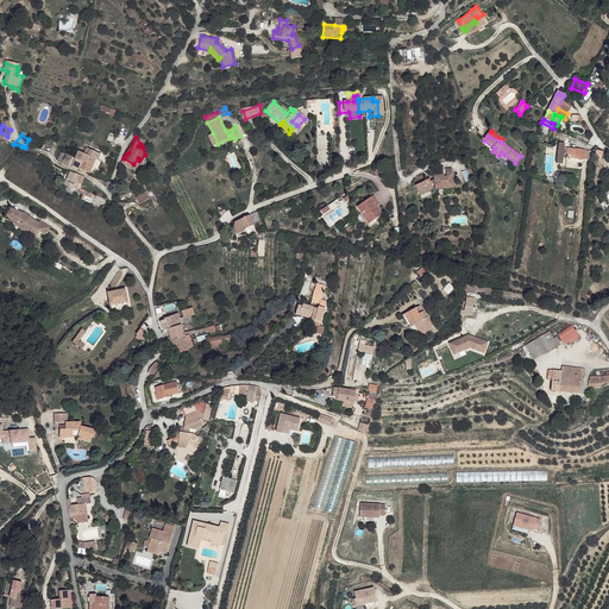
[(565,146),(559,146),(558,154),(558,161),(565,161),(565,159),(566,158),(566,156),(567,156),(567,157),(572,157),(579,157),(579,161),(585,161),(585,152),(585,151),(567,150),(567,151),(564,151),(565,146)]
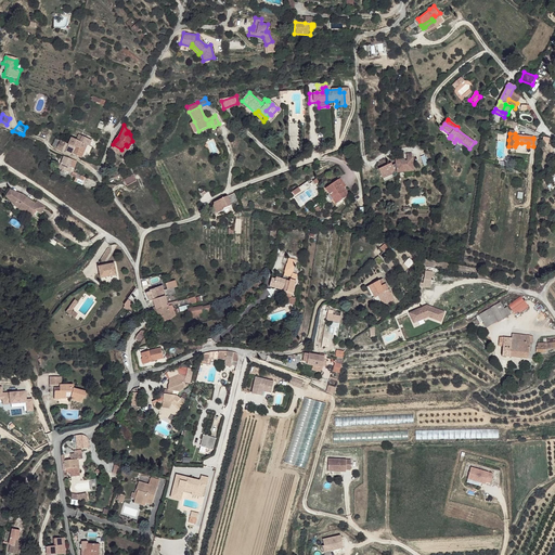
[(72,138),(68,144),(75,147),(79,150),(77,156),(81,157),(87,145),(89,140),(80,136),(79,137),(76,136),(74,139),(72,138)]
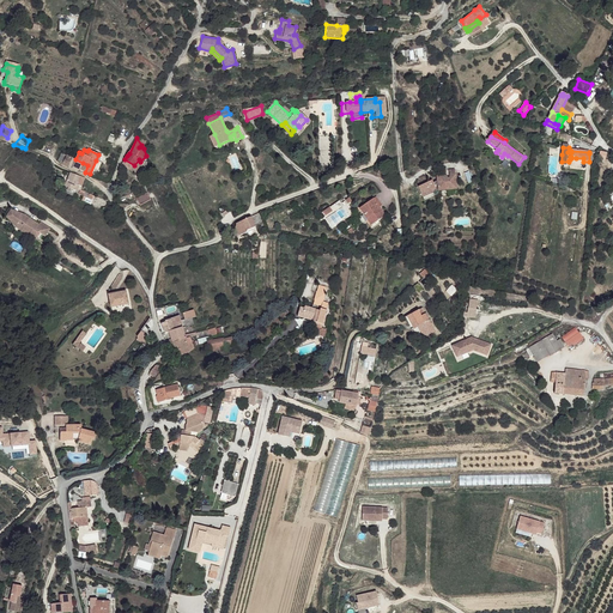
[(61,153),(60,156),(65,158),(62,164),(70,168),(73,159),(61,153)]
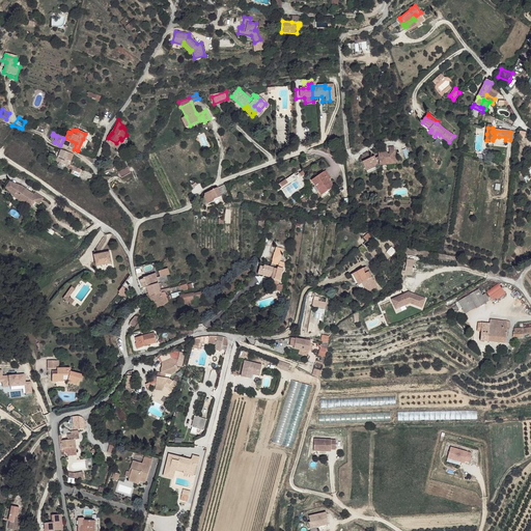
[(65,138),(63,138),(60,145),(66,148),(67,146),(68,147),(72,141),(65,138)]
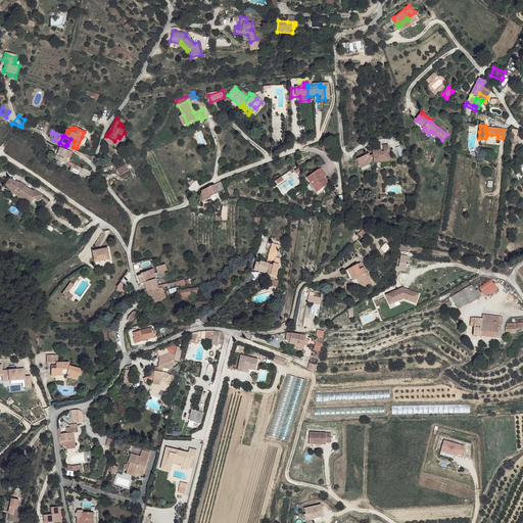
[(106,136),(104,139),(115,146),(121,138),(120,138),(119,136),(114,141),(106,136)]
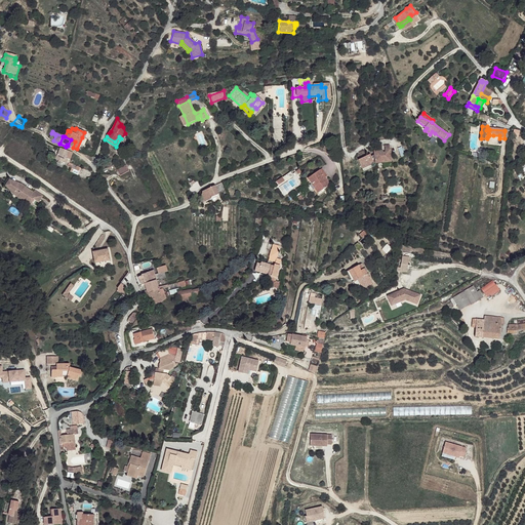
[(61,149),(55,159),(66,163),(68,160),(68,159),(67,158),(69,152),(66,150),(61,149)]
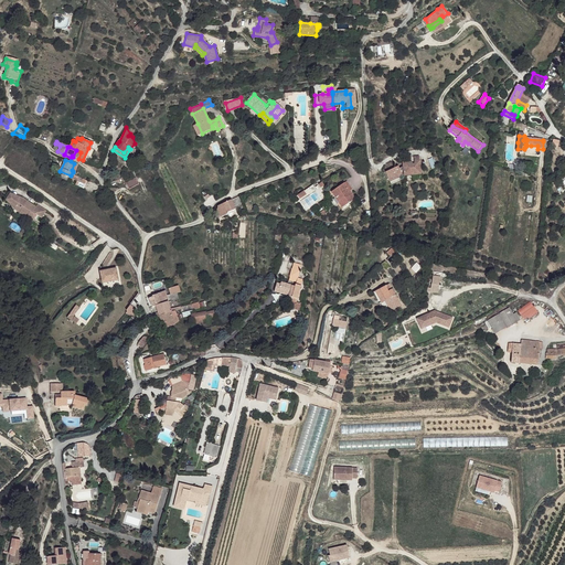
[(385,172),(390,181),(403,176),(400,170),(403,169),(404,174),(420,173),(418,160),(414,161),(414,166),(413,166),(413,163),(412,162),(411,162),(408,161),(402,162),(403,167),(398,168),(398,166),(385,172)]
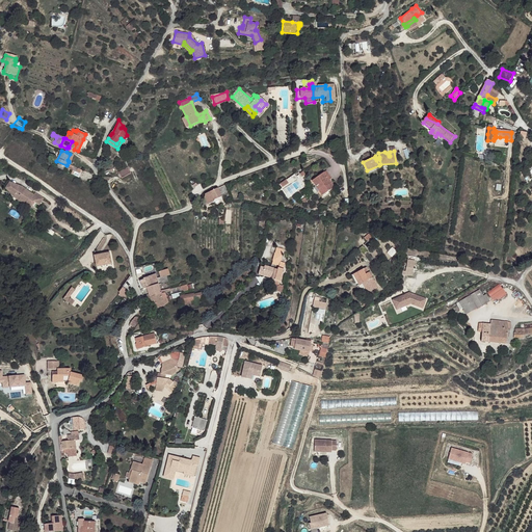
[(126,168),(117,173),(121,179),(129,175),(126,168)]
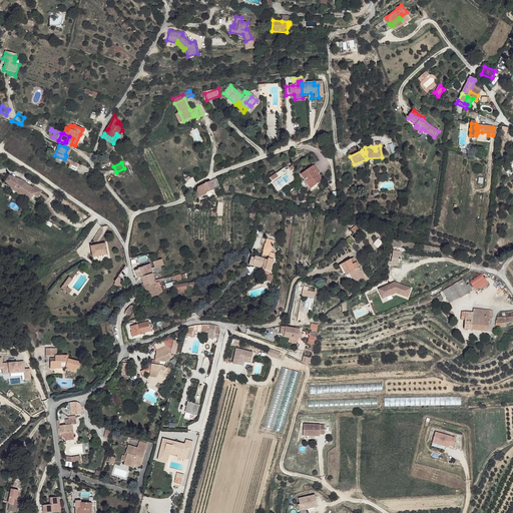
[(312,169),(299,176),(303,182),(306,180),(308,184),(317,177),(312,169)]
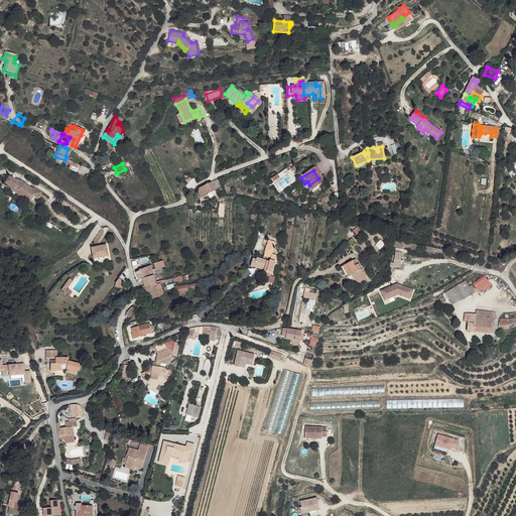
[(8,176),(4,181),(12,187),(13,186),(17,189),(16,191),(28,200),(31,195),(35,198),(40,191),(32,185),(30,187),(26,184),(25,186),(21,183),(22,182),(18,179),(16,181),(8,176)]
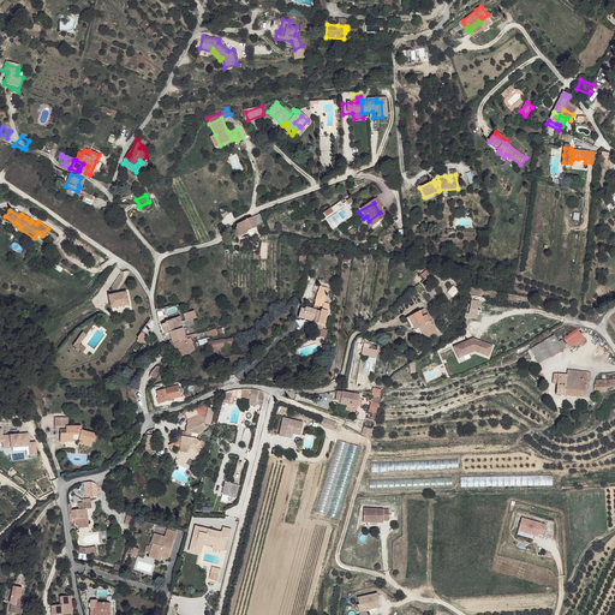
[(258,212),(251,215),(256,224),(262,221),(258,212)]
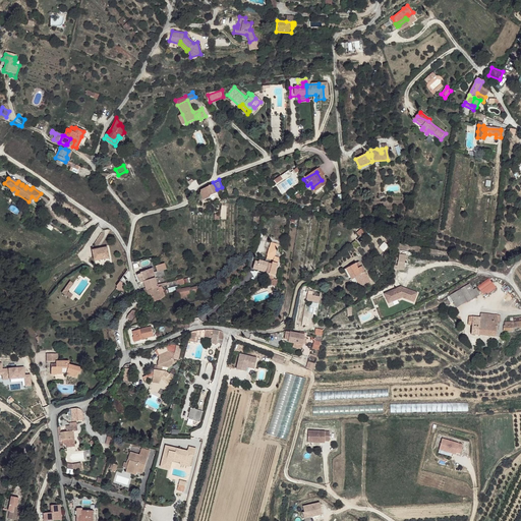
[(322,180),(312,187),(315,192),(326,186),(322,180)]
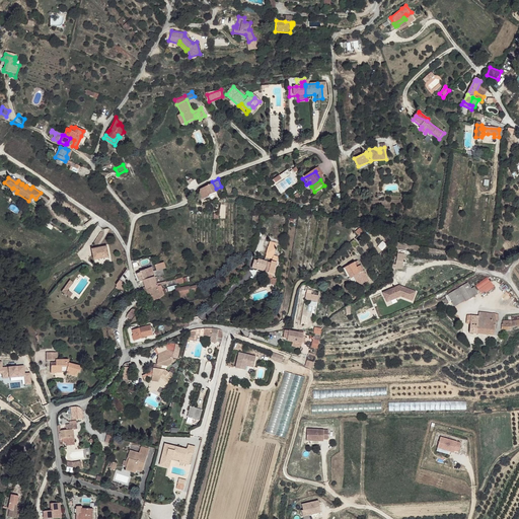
[(216,189),(212,181),(205,184),(201,187),(201,188),(200,189),(201,190),(199,191),(200,192),(203,198),(209,195),(217,191),(216,189)]
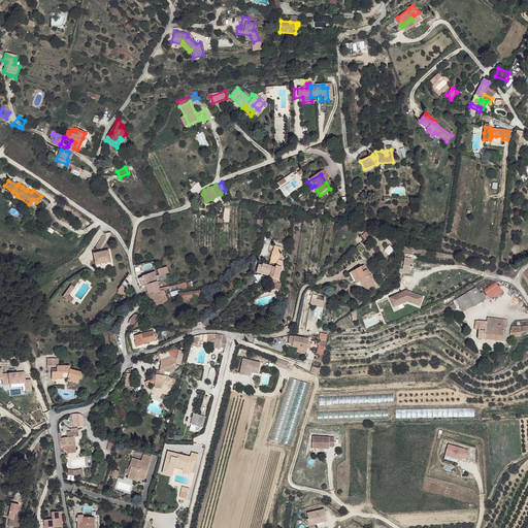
[(279,253),(272,251),(270,258),(277,260),(279,253)]
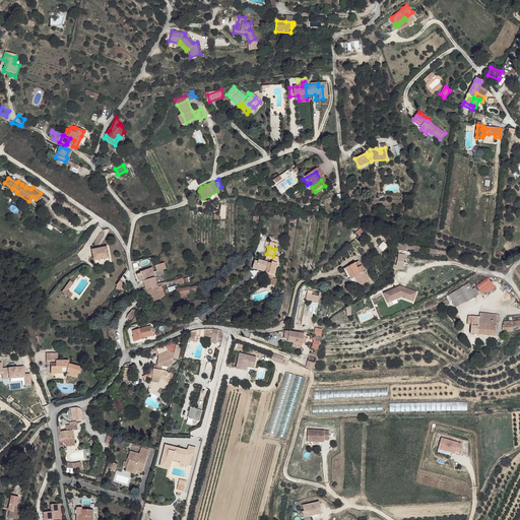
[(405,255),(398,254),(397,261),(404,262),(405,255)]
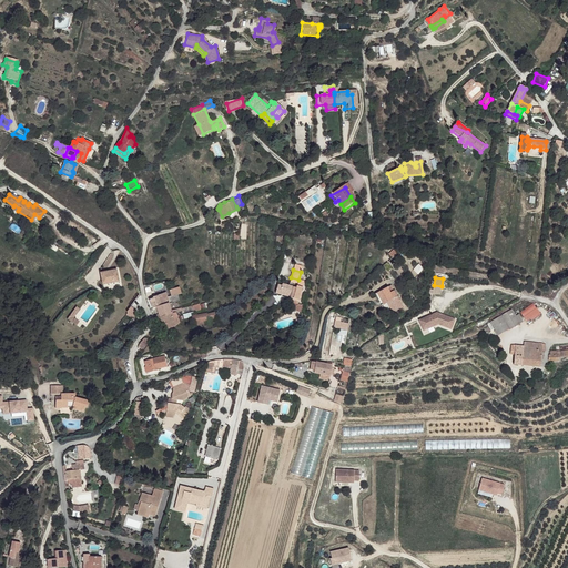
[(118,281),(102,284),(104,296),(121,293),(118,281)]
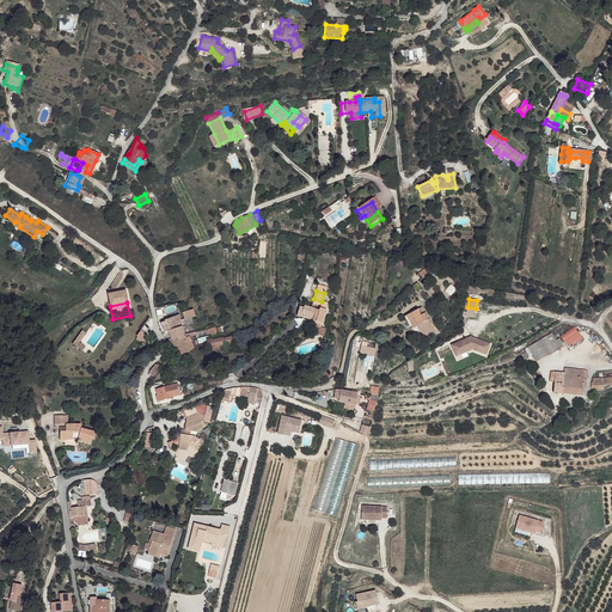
[(303,306),(299,305),(297,311),(312,316),(313,307),(304,305),(303,306)]
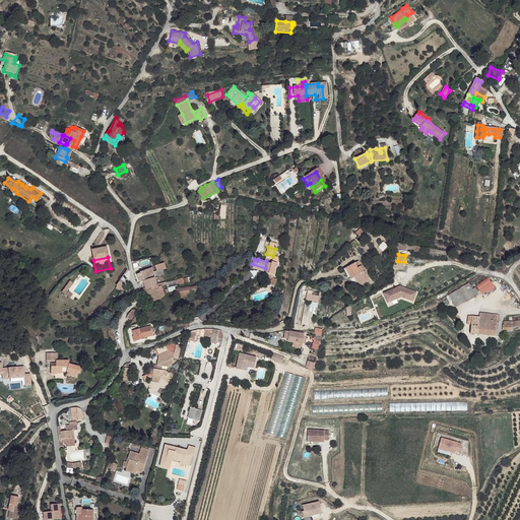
[(271,263),(266,261),(265,268),(266,269),(266,271),(265,275),(272,277),(276,263),(271,261),(271,263)]
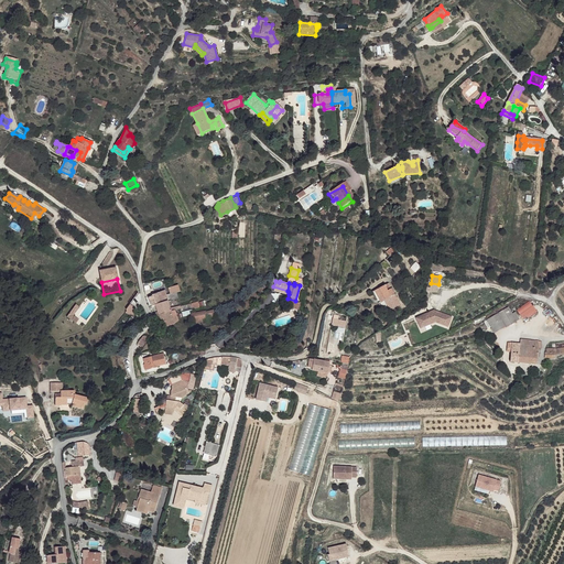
[(179,284),(169,289),(170,294),(176,292),(181,291),(179,284)]
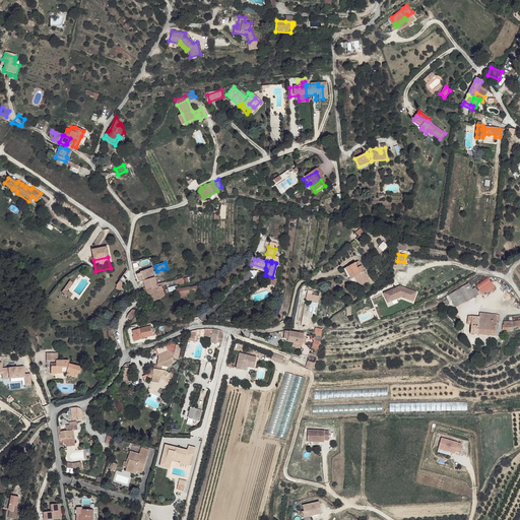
[(140,272),(137,274),(140,282),(144,281),(154,277),(153,272),(150,263),(138,267),(140,272)]
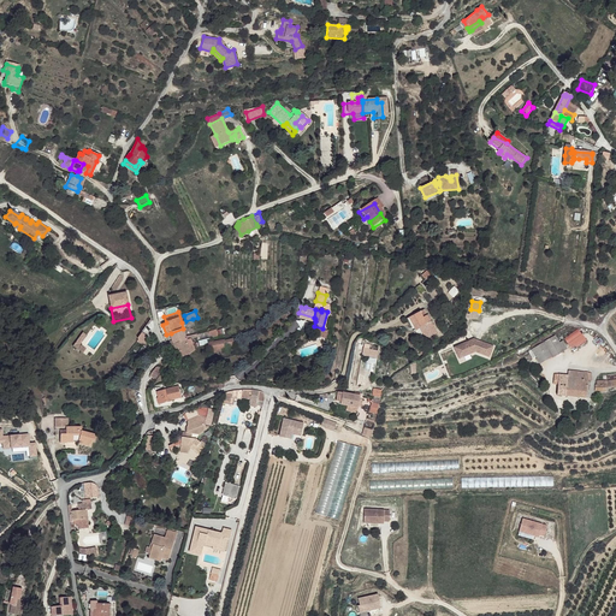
[(185,321),(182,323),(183,329),(193,326),(195,325),(193,319),(185,321)]
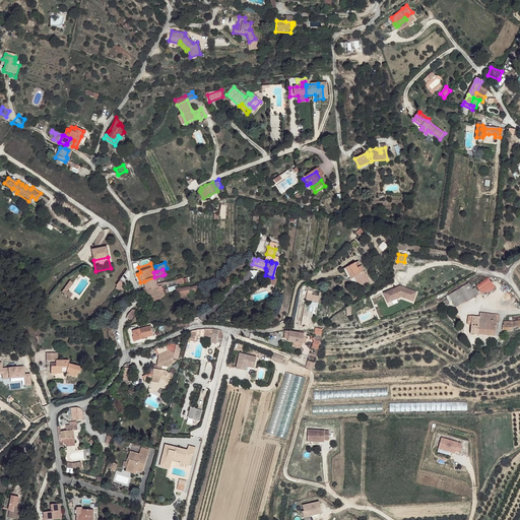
[(359,269),(352,272),(355,278),(356,279),(363,272),(363,270),(360,271),(359,269)]
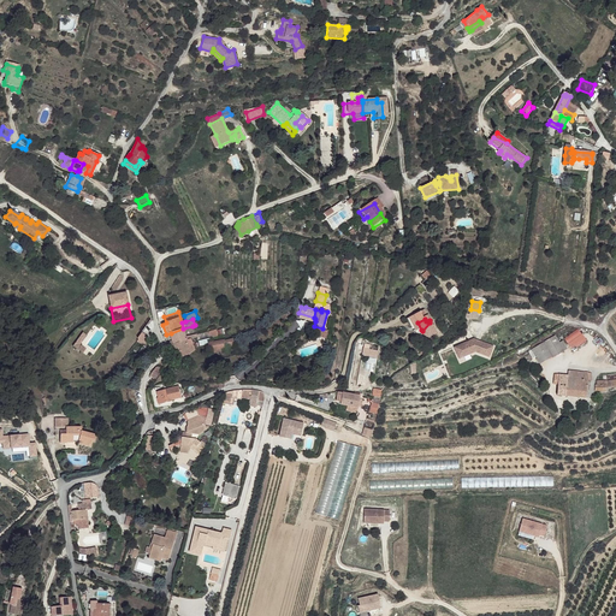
[(430,323),(422,331),(426,338),(436,333),(430,323)]
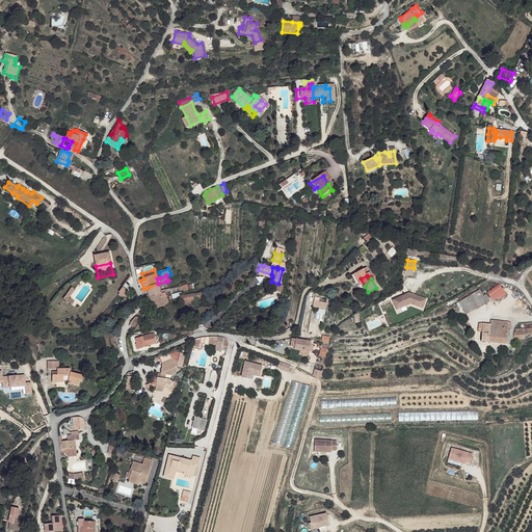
[(158,284),(148,288),(150,294),(151,297),(161,294),(160,291),(158,284)]
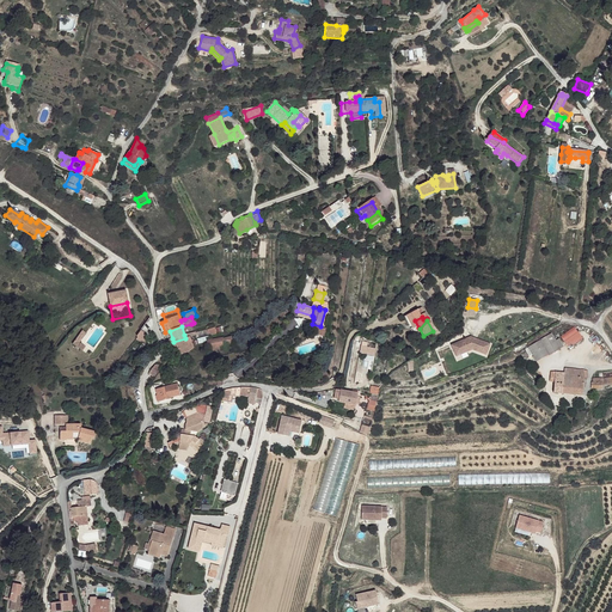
[(560,337),(569,349),(583,337),(574,326),(560,337)]
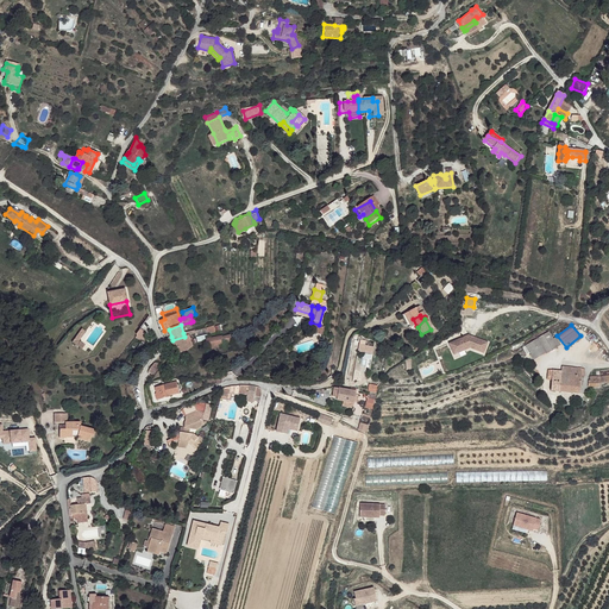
[(214,326),(194,330),(194,333),(195,337),(205,334),(215,331),(214,326)]
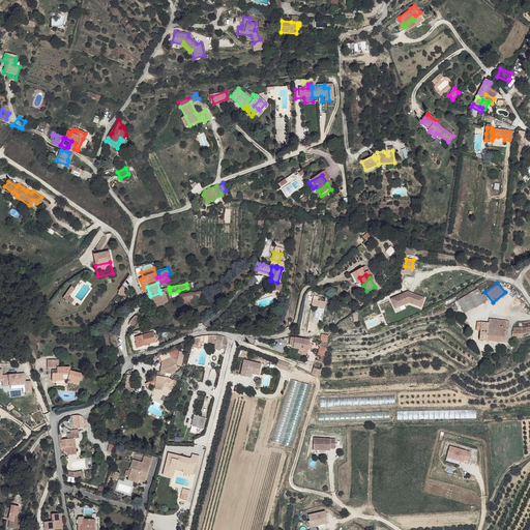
[(79,287),(68,297),(76,304),(79,301),(74,296),(82,289),(79,287)]
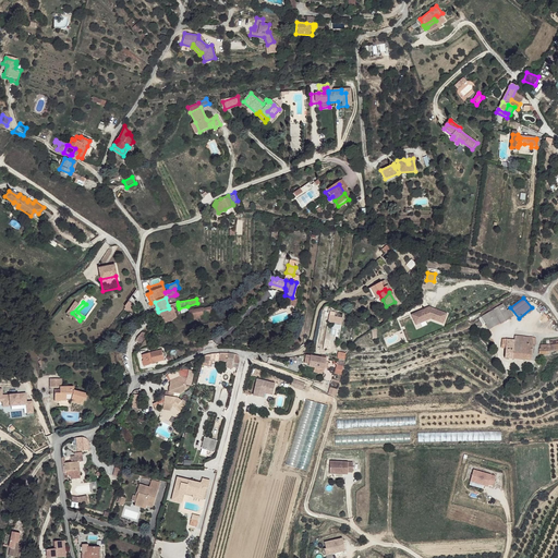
[(129,303),(125,306),(131,311),(132,312),(135,308),(129,303)]
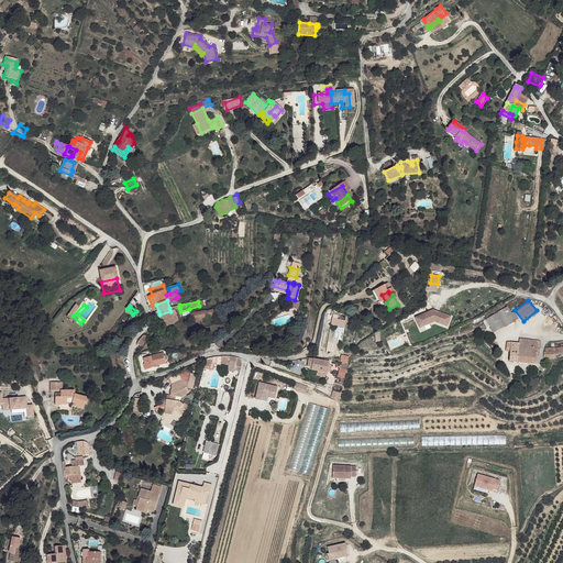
[(519,320),(515,311),(511,312),(508,307),(485,318),(493,333),(519,320)]
